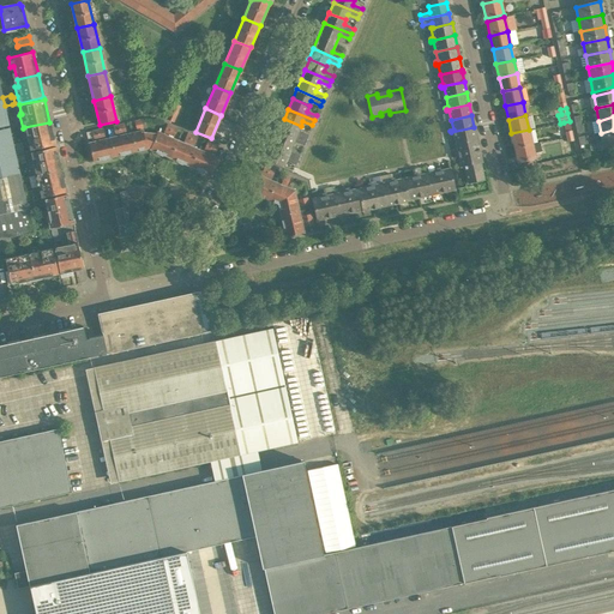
[(284,119),(280,128),(306,139),(308,136),(299,131),(301,126),(284,119)]
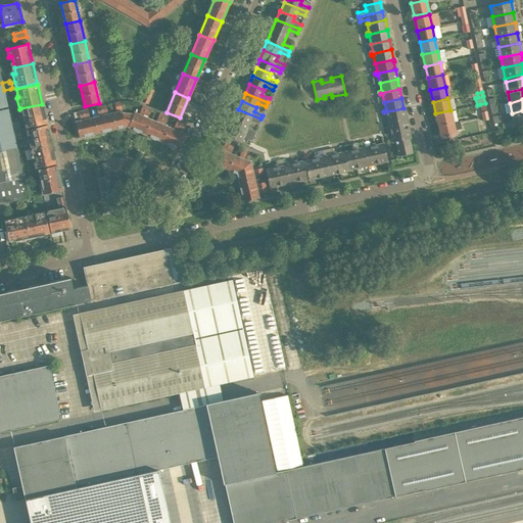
[(116,112),(112,113),(115,129),(126,127),(128,127),(130,123),(125,121),(125,119),(124,119),(122,113),(120,102),(114,103),(116,112)]
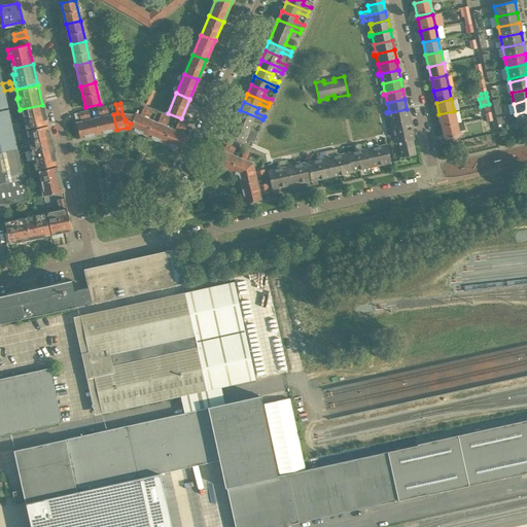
[(42,105),(21,109),(24,119),(24,123),(26,129),(47,125),(42,105)]
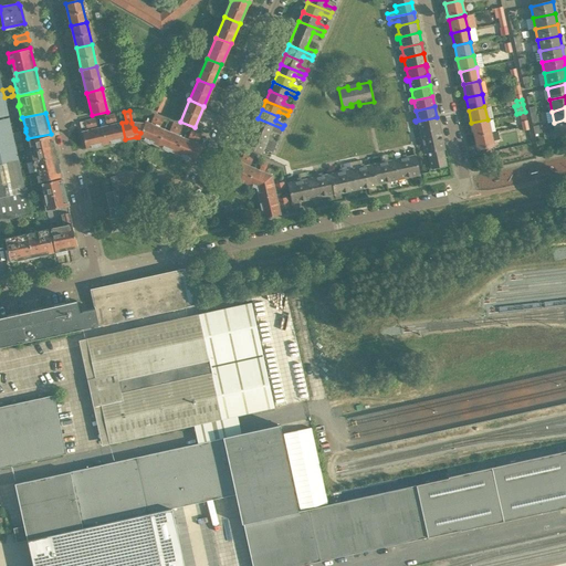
[(115,142),(125,139),(122,123),(116,124),(114,114),(109,115),(115,142)]
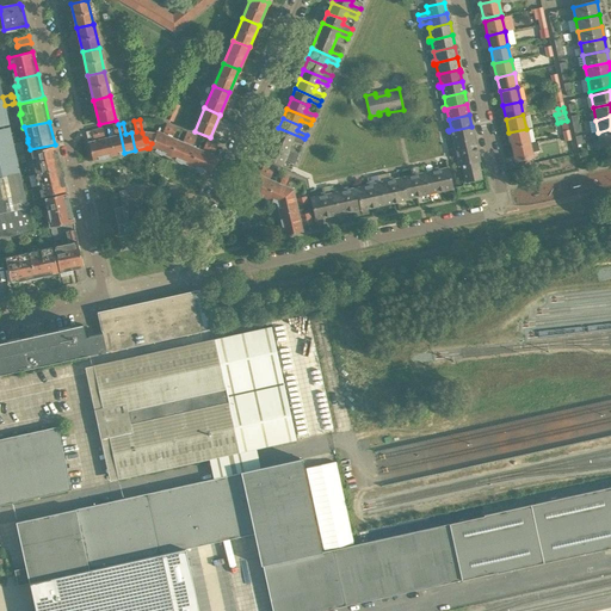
[(115,155),(124,153),(118,124),(112,125),(116,136),(110,137),(115,155)]
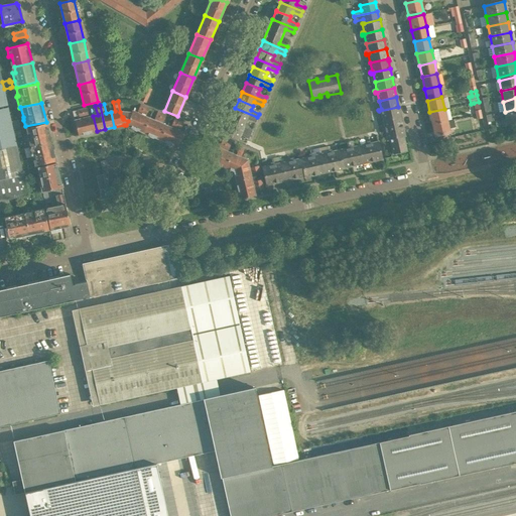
[(126,125),(135,129),(144,106),(141,105),(137,113),(132,111),(131,113),(128,121),(126,125)]
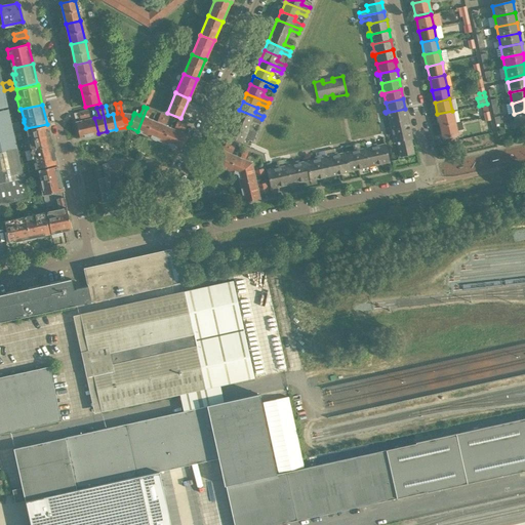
[(151,110),(147,108),(137,131),(146,135),(152,120),(148,118),(151,110)]
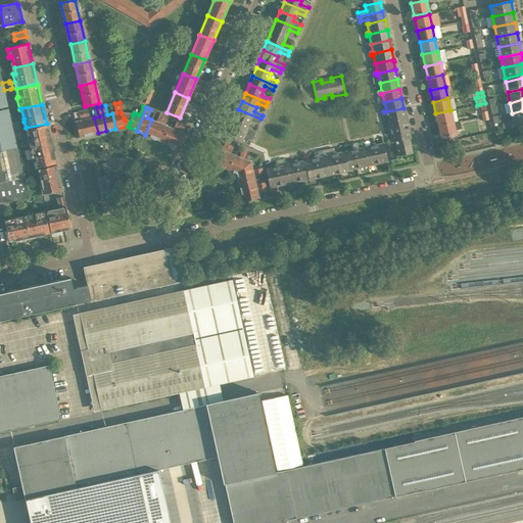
[(386,113),(388,122),(406,117),(403,108),(384,112),(384,113),(386,113)]
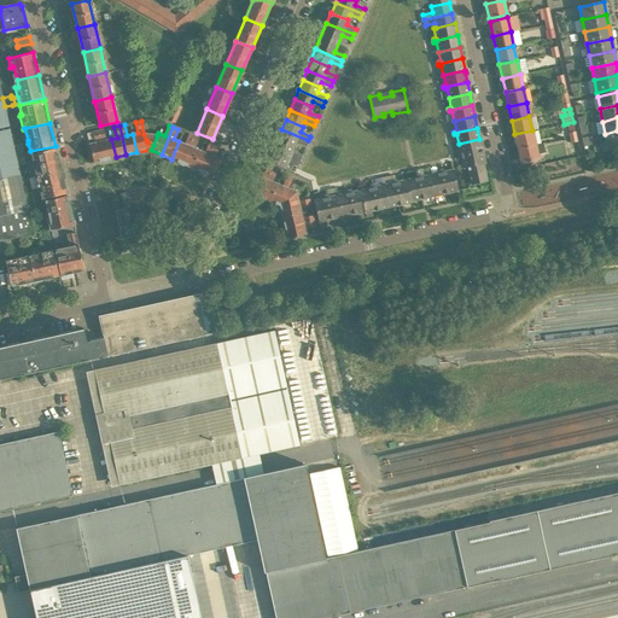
[(105,159),(116,157),(111,139),(105,140),(103,129),(98,130),(105,159)]
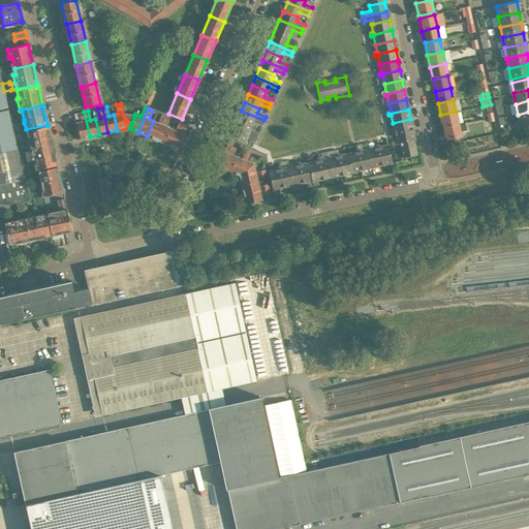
[(261,125),(263,120),(241,111),(238,119),(252,125),(253,121),(261,125)]
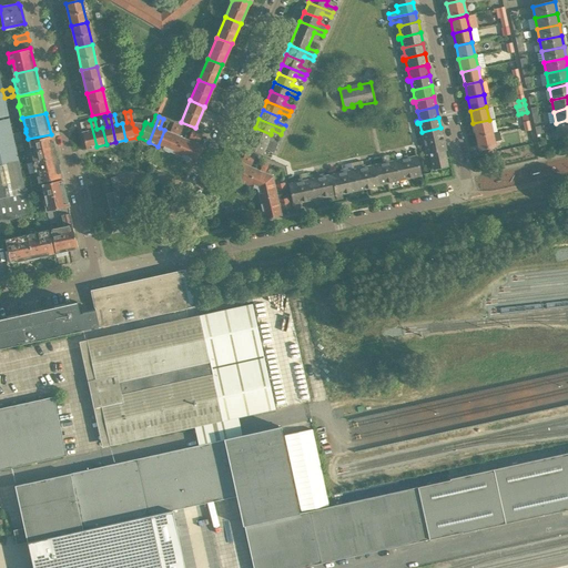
[(82,132),(85,150),(97,146),(90,120),(85,121),(88,131),(82,132)]
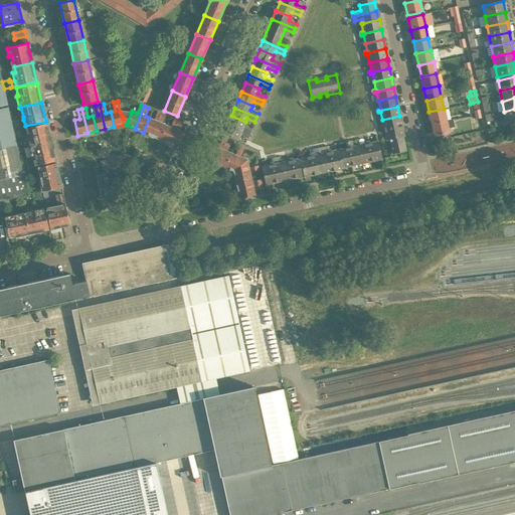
[(428,112),(432,124),(446,121),(444,109),(428,112)]
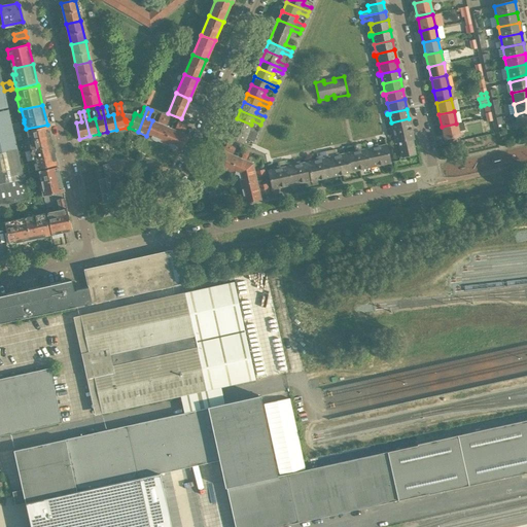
[(526,111),(516,114),(517,119),(511,120),(513,130),(526,127),(526,123),(526,111)]
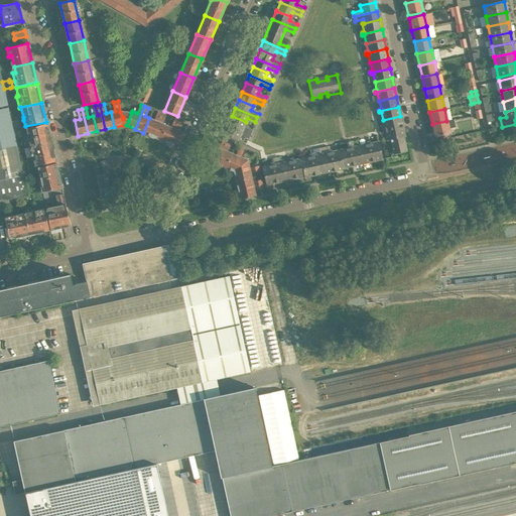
[(131,113),(120,112),(122,117),(123,117),(123,119),(128,121),(131,113)]
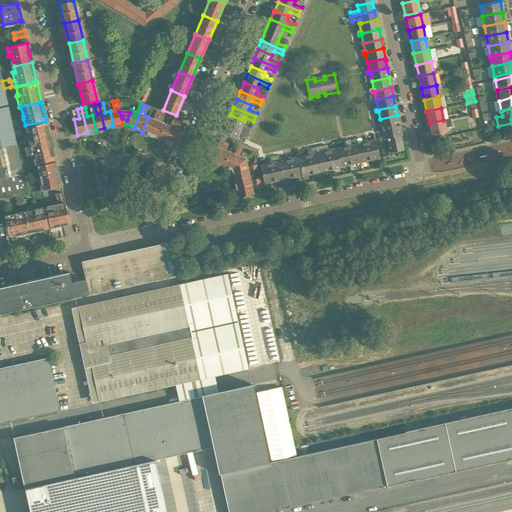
[(142,132),(150,135),(160,113),(156,111),(153,119),(148,117),(142,132)]
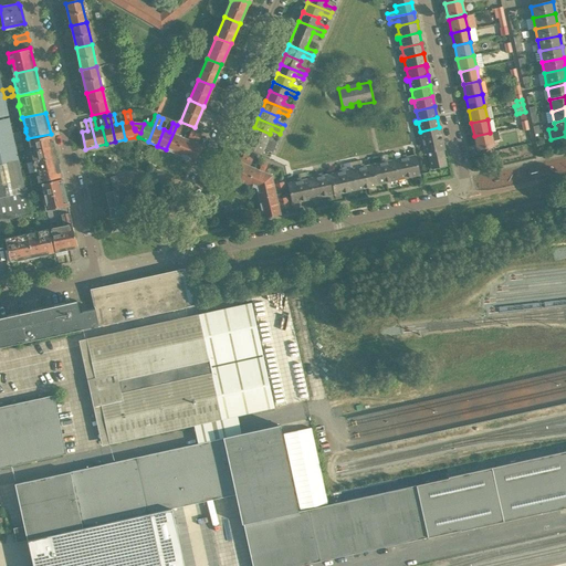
[(181,126),(177,125),(166,149),(176,154),(182,137),(178,136),(181,126)]
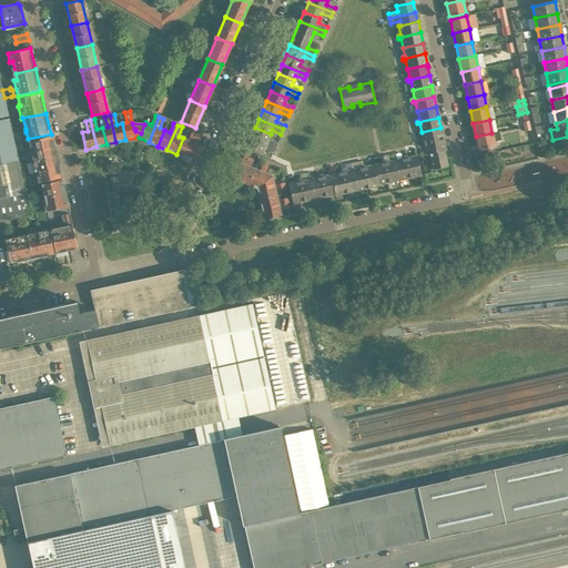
[(255,128),(251,137),(275,148),(277,143),(269,140),(271,134),(255,128)]
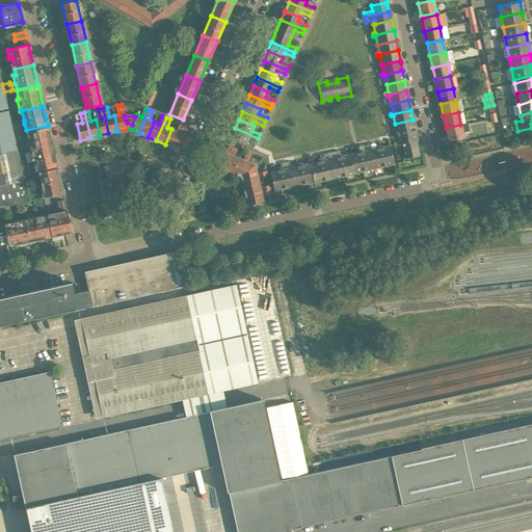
[(415,130),(413,120),(395,124),(397,132),(395,133),(395,134),(415,130)]
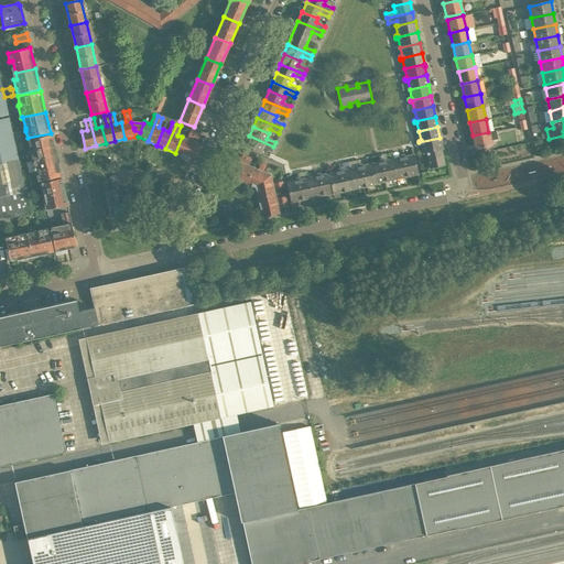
[(175,153),(184,158),(195,132),(191,130),(186,139),(182,137),(175,153)]
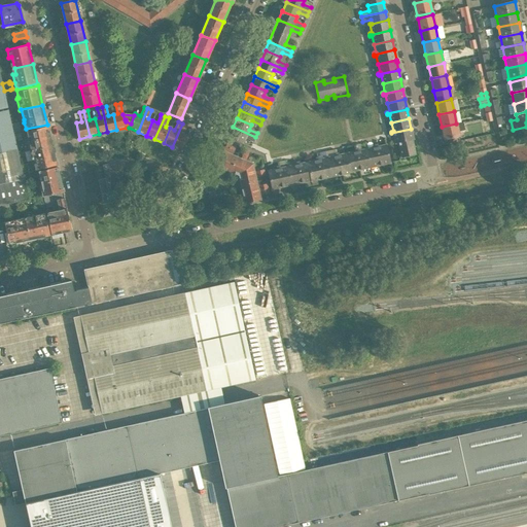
[(14,133),(21,132),(19,123),(12,125),(14,133)]
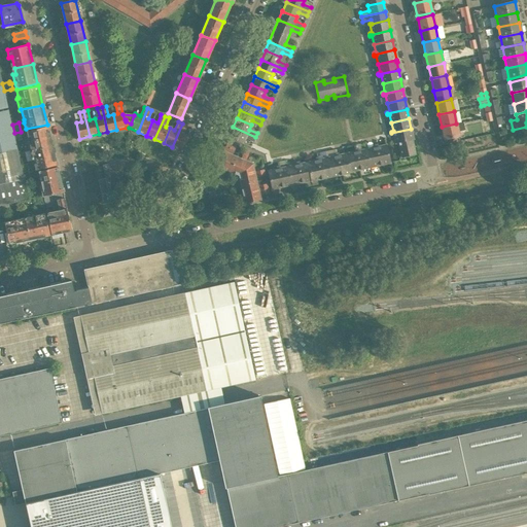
[(186,126),(182,124),(172,147),(180,150),(186,136),(182,134),(186,126)]
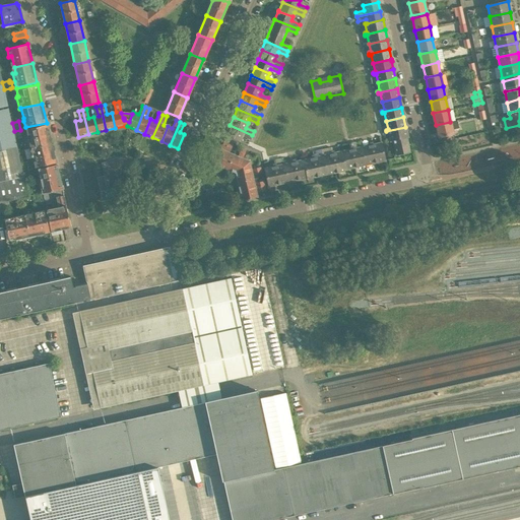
[(453,134),(450,122),(436,125),(439,137),(442,136),(443,141),(450,139),(449,135),(453,134)]
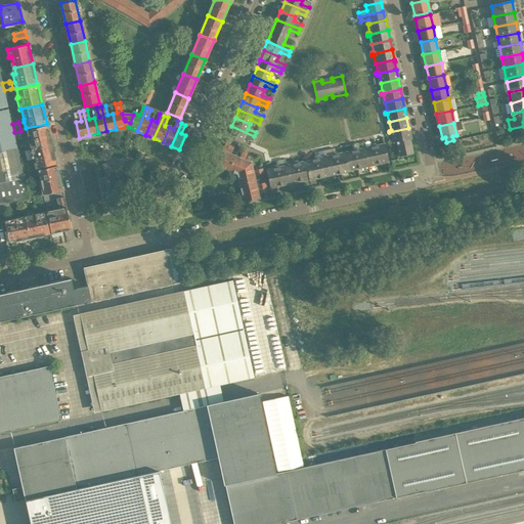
[(47,125),(26,130),(27,136),(29,143),(31,149),(51,144),(47,125)]
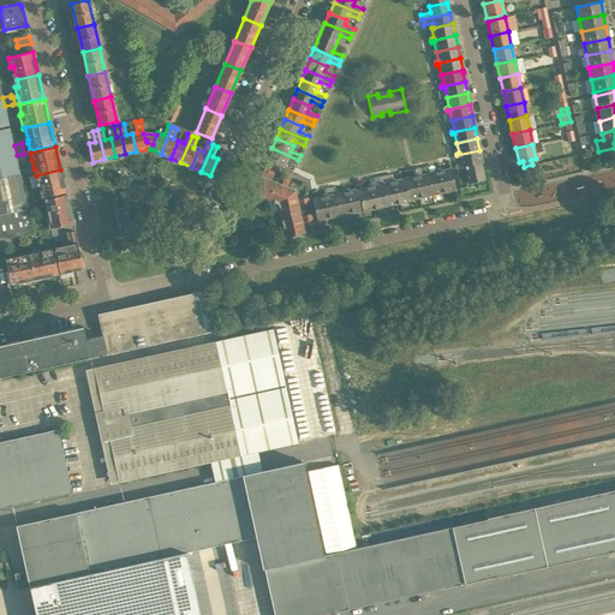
[(296,165),(298,160),(272,148),(267,159),(284,166),(286,161),(296,165)]
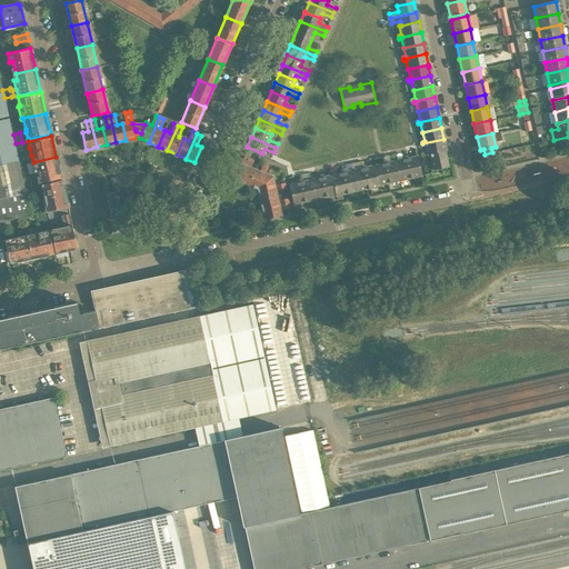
[(430,153),(445,150),(446,149),(443,139),(422,143),(422,145),(425,145),(427,153),(430,153)]
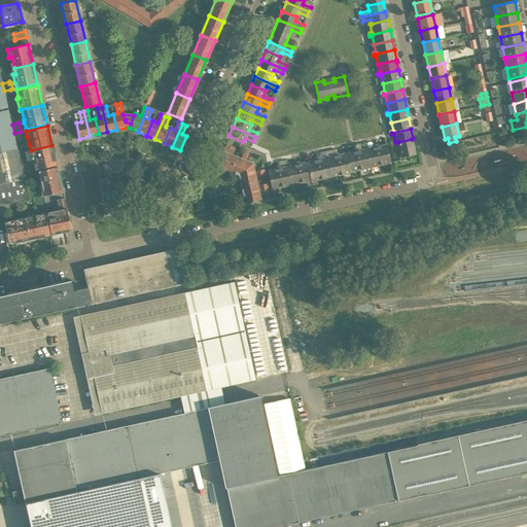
[(415,153),(412,139),(398,142),(401,156),(415,153)]
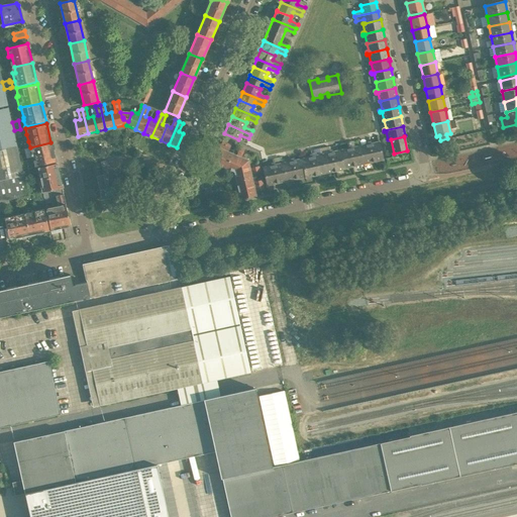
[(208,161),(217,165),(227,141),(223,140),(219,148),(214,146),(208,161)]
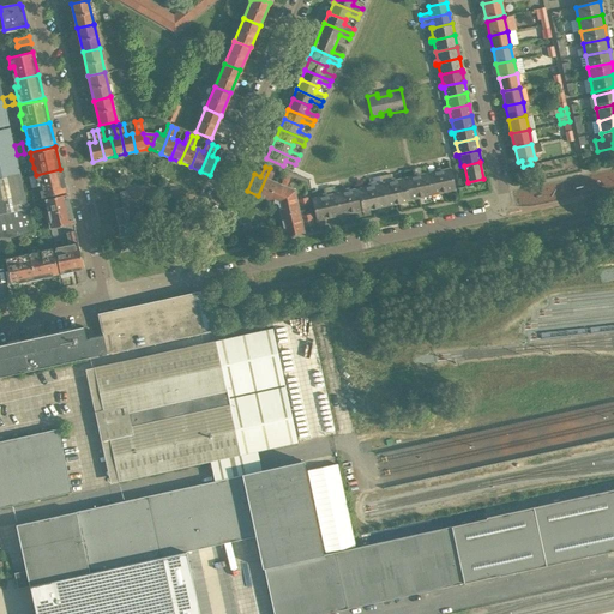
[(258,196),(268,200),(275,182),(270,180),(274,170),(270,168),(258,196)]
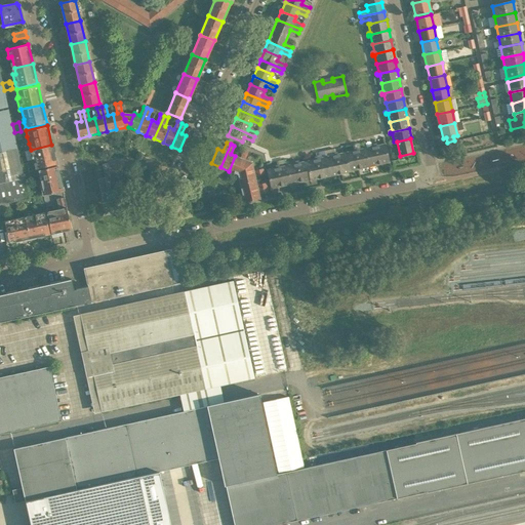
[(368,166),(378,164),(373,144),(372,145),(373,147),(365,149),(368,166)]
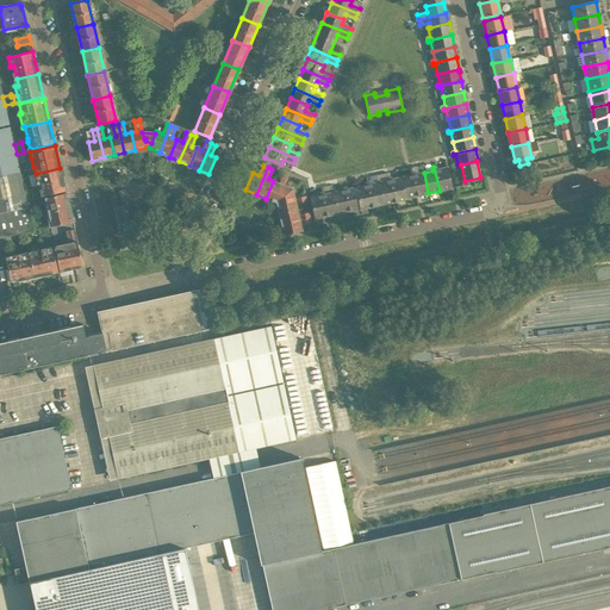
[(436,167),(434,167),(440,191),(450,188),(447,168),(437,169),(436,167)]
